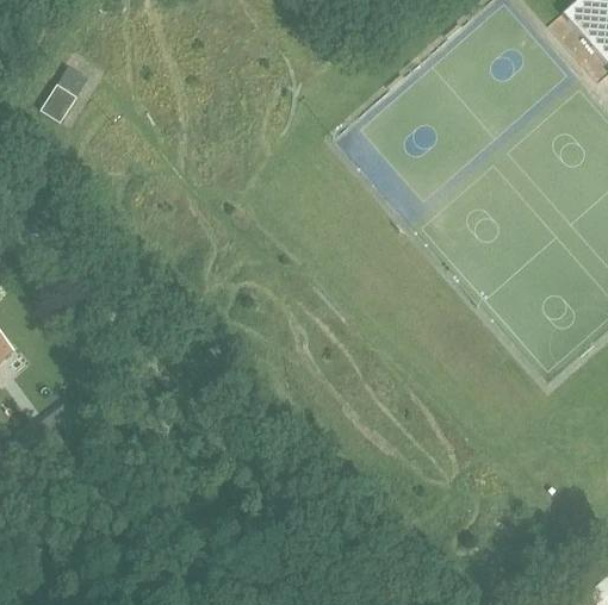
[(577,0),(564,12),(607,61),(607,0),(577,0)]
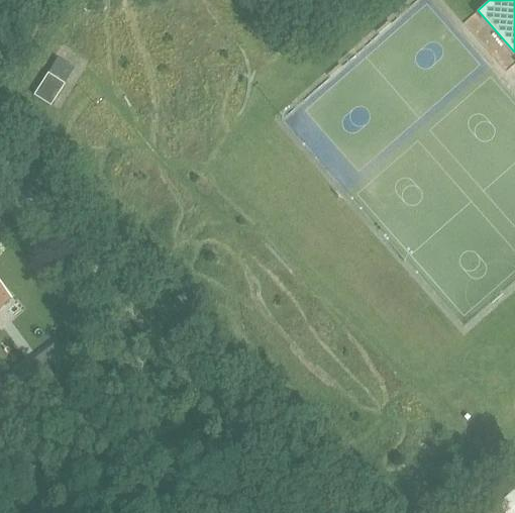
[(49,71),(35,93),(53,103),(67,81),(49,71)]
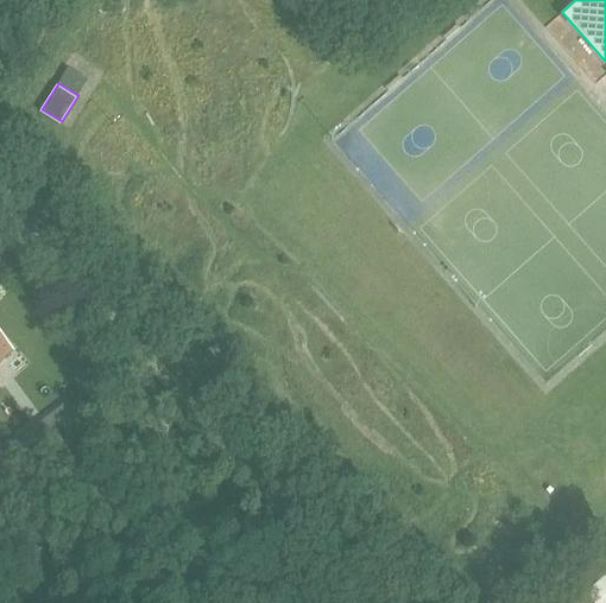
[(0,359),(13,348),(0,331),(0,359)]
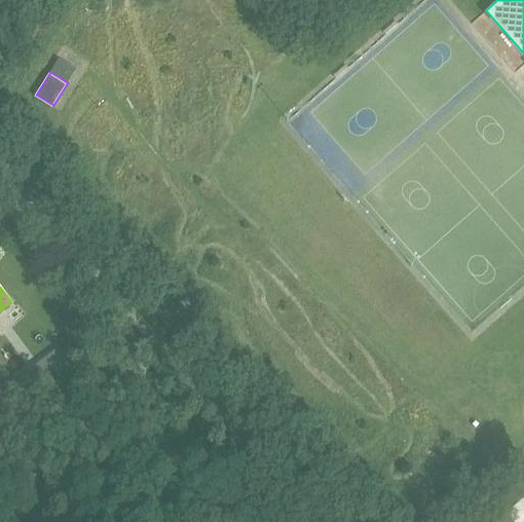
[(0,405),(9,398),(0,386),(0,405)]
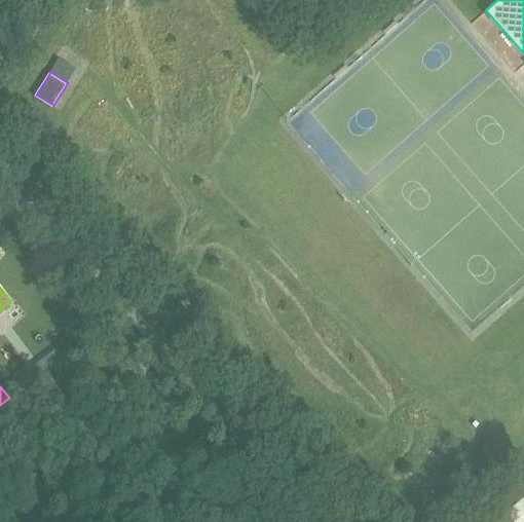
[(523,496),(495,521),(523,521),(523,496)]
